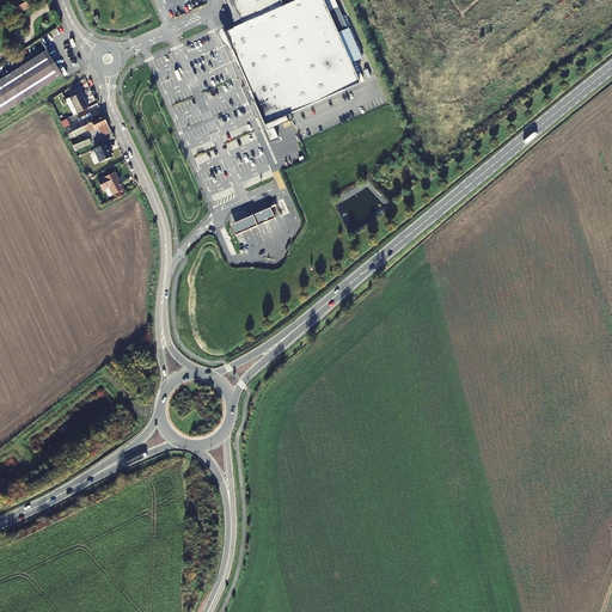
[(17,13),(30,6),(25,0),(17,0),(11,4),(17,14),(17,13)]
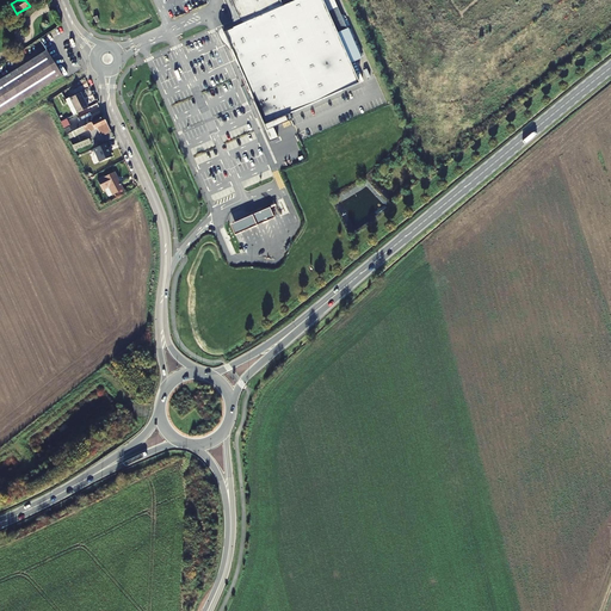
[(223,32),(266,130),(273,128),(292,119),(290,113),(359,84),(328,12),(322,0),(296,0),(283,6),(241,24),(223,32)]
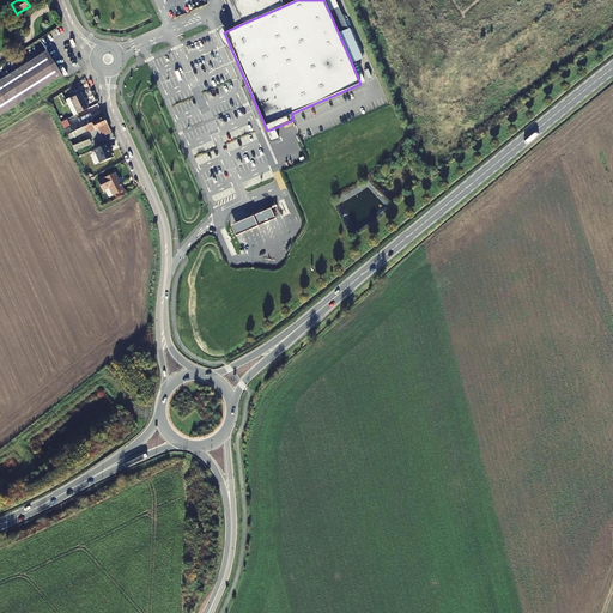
[(280,0),(231,0),(242,24),(284,6),(280,0)]
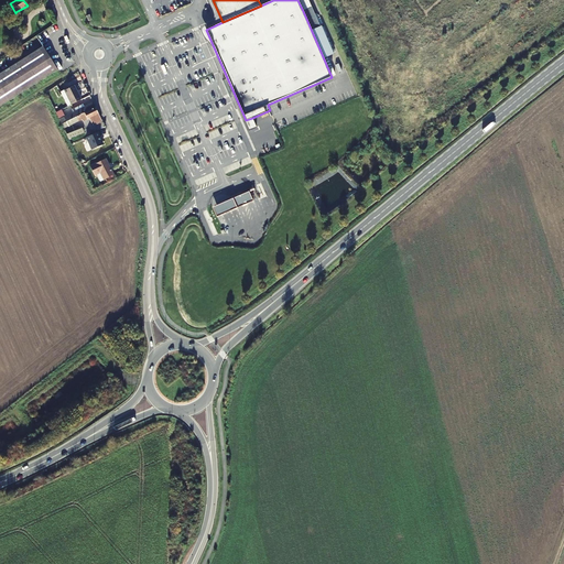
[(312,8),(307,0),(297,0),(303,11),(312,8)]
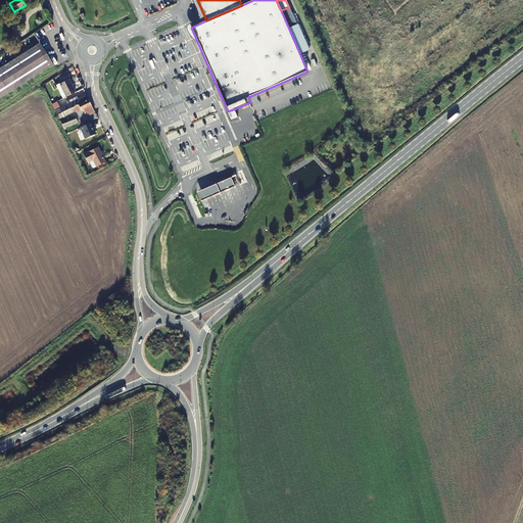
[(0,99),(54,65),(40,43),(0,68),(0,99)]
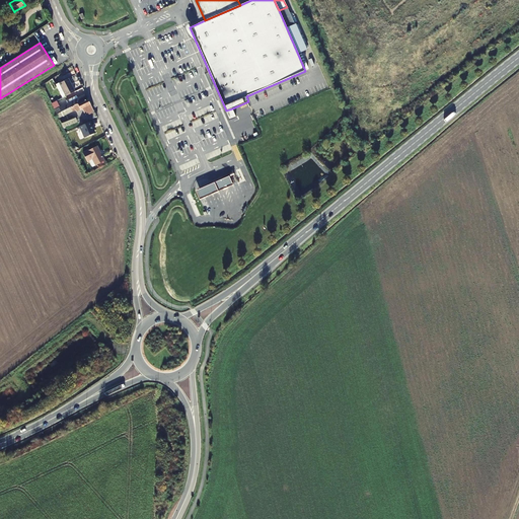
[(73,93),(75,92),(68,79),(60,84),(66,96),(73,93)]
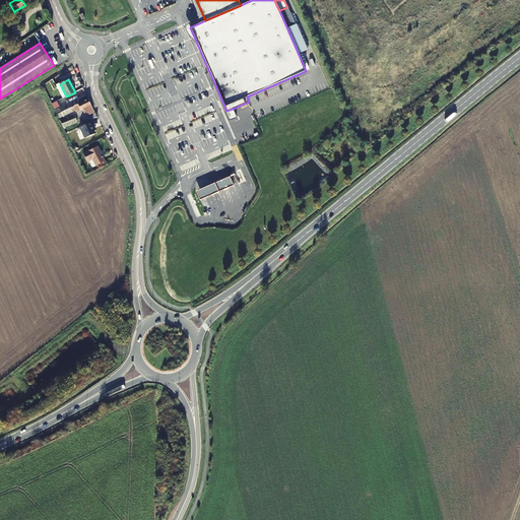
[(67,104),(60,107),(57,101),(52,104),(57,115),(61,113),(88,99),(86,94),(78,98),(77,95),(66,101),(67,104)]
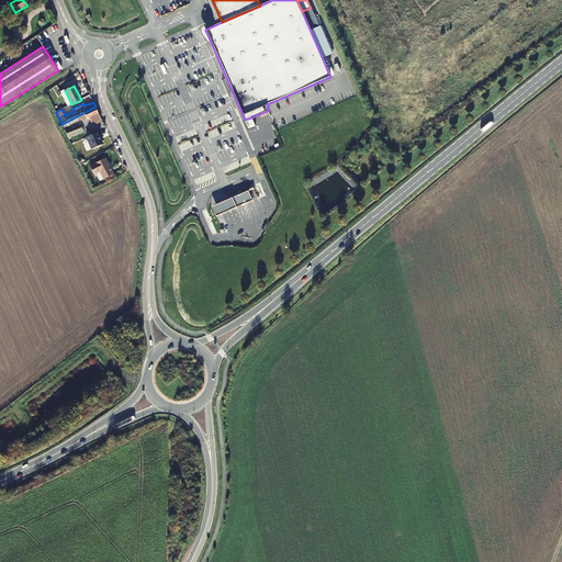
[(68,126),(72,124),(82,120),(82,121),(89,119),(92,123),(96,122),(97,124),(101,122),(100,120),(101,119),(96,107),(66,122),(68,126)]
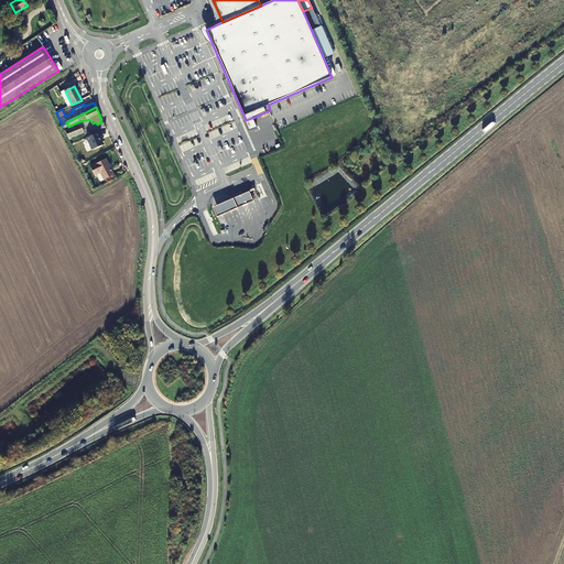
[(252,118),(246,120),(250,130),(257,128),(252,118)]
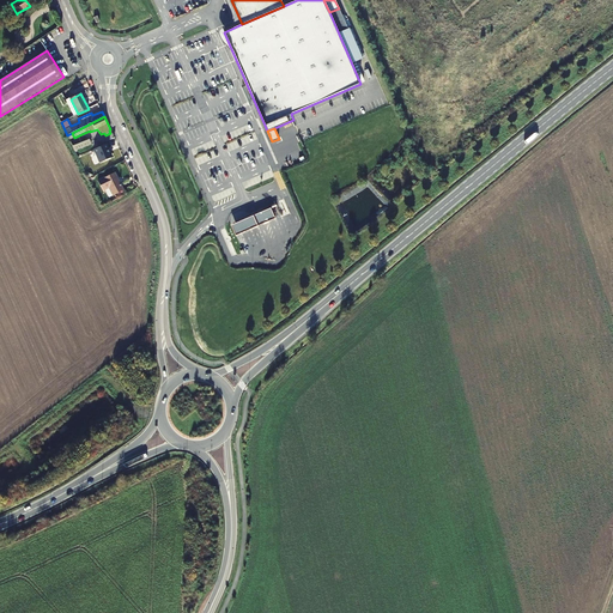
[(74,138),(72,133),(67,135),(72,146),(82,143),(79,135),(74,138)]
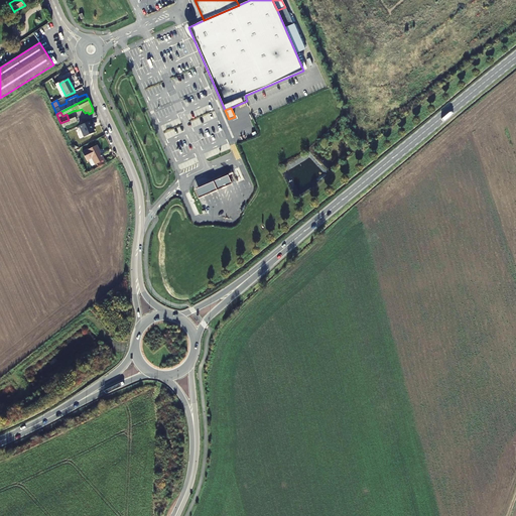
[(76,117),(69,120),(60,123),(62,127),(78,121),(76,117)]
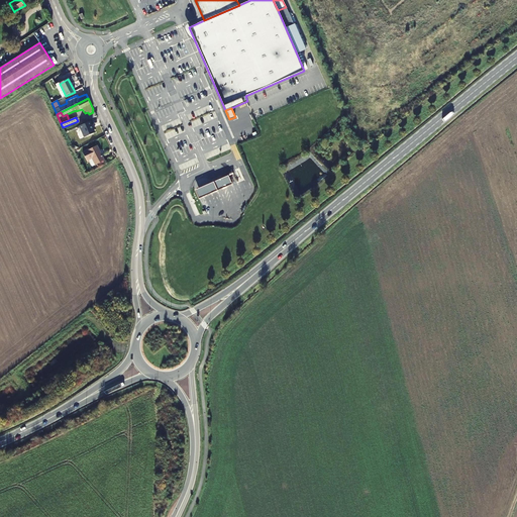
[(96,165),(104,161),(97,145),(83,152),(87,161),(92,158),(96,165)]
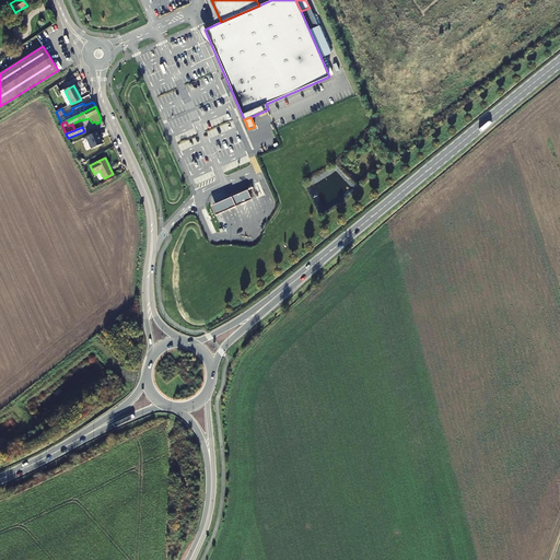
[(211,203),(216,213),(252,198),(247,188),(211,203)]
